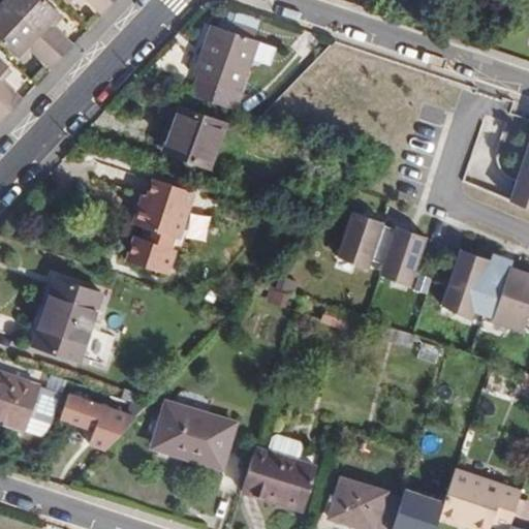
[(45,0),(7,0),(5,3),(62,57),(73,45),(50,23),(59,12),(45,0)]
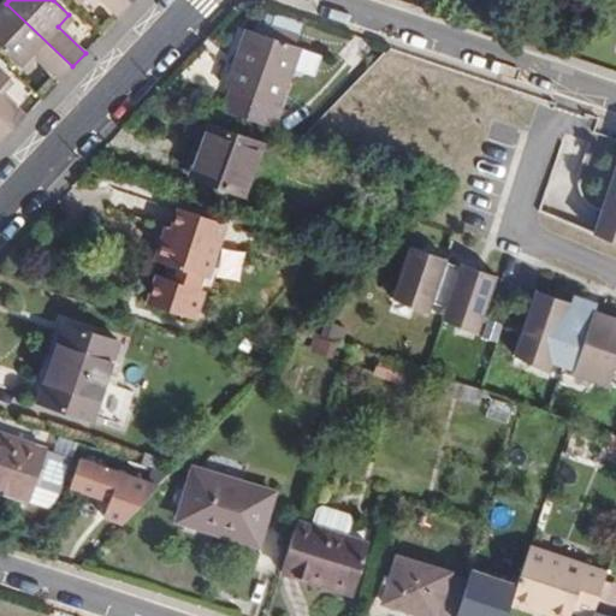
[(77,0),(81,3),(82,0),(102,0),(119,16),(132,3),(129,0),(77,0)]
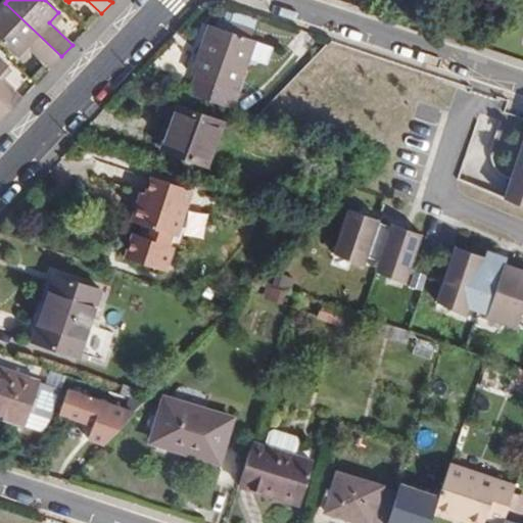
[(61,56),(5,3),(0,8),(0,40),(17,56),(28,46),(51,67),(61,56)]
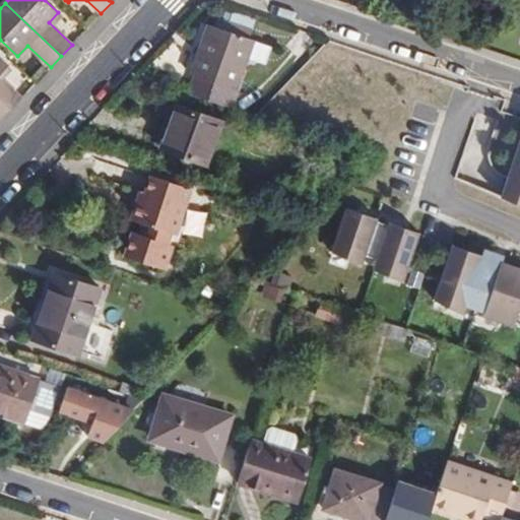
[(207,25),(191,75),(195,77),(189,94),(231,109),(246,63),(253,41),(249,40),(234,35),(207,25)]
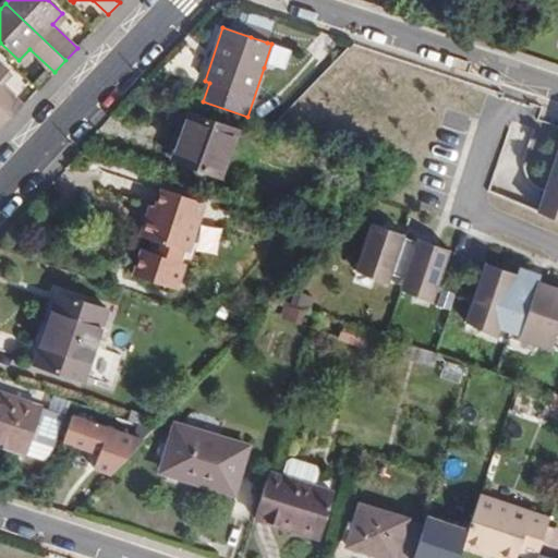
[(269,35),(254,29),(251,37),(267,43),(269,35)]
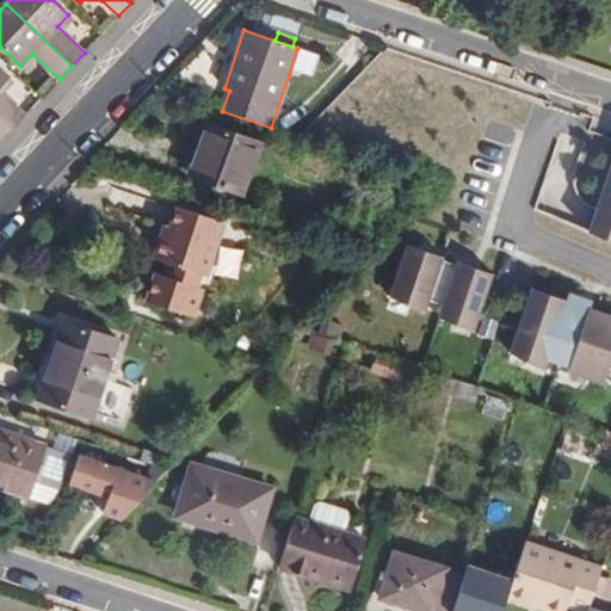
[(303,50),(297,48),(289,74),(295,75),(308,78),(315,56),(303,50)]
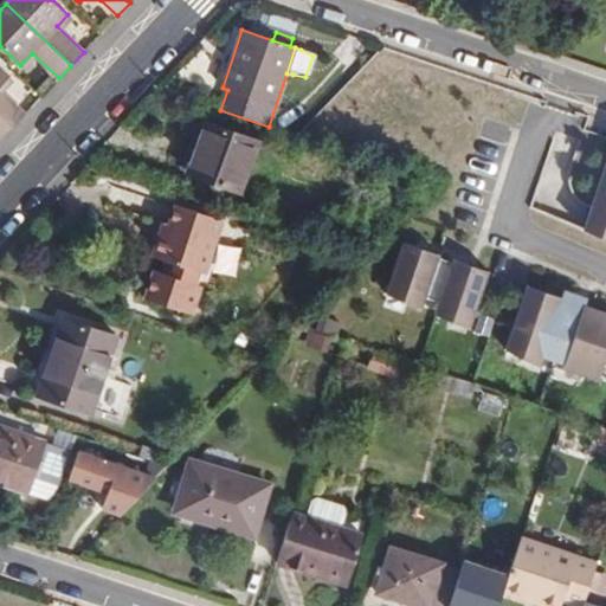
[(0,116),(12,128),(25,115),(0,91),(0,85),(10,77),(0,68),(0,116)]
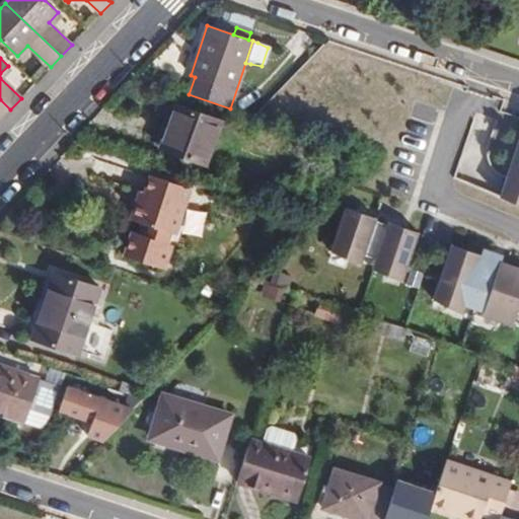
[(0,120),(10,109),(0,99),(0,120)]
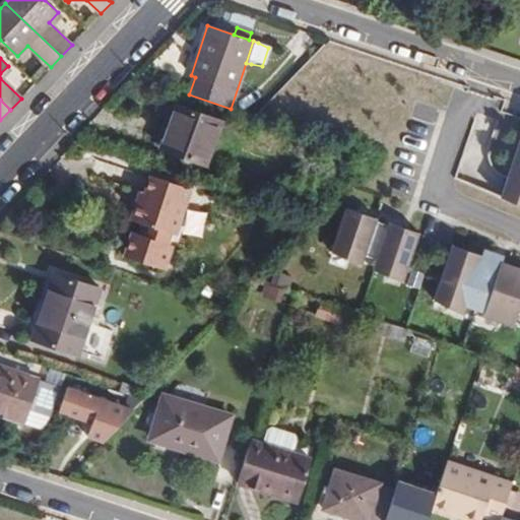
[(217,121),(176,105),(159,147),(202,164),(217,121)]
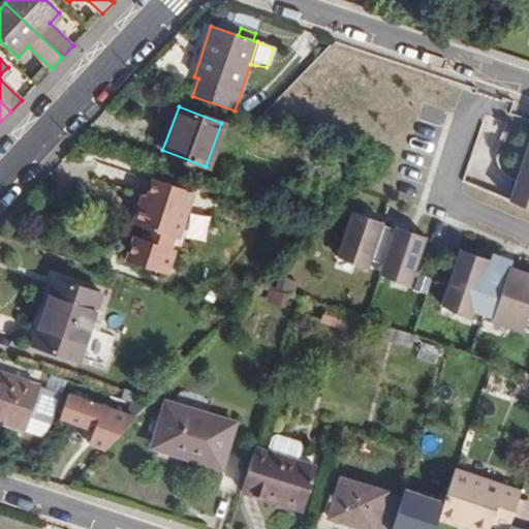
[(528,134),(508,198),(528,208),(528,134)]
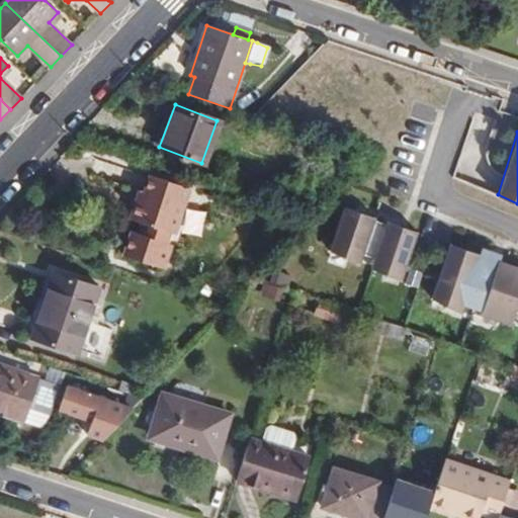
[(189,188),(150,175),(144,192),(141,200),(137,198),(130,219),(140,222),(137,233),(130,236),(122,255),(162,268),(170,244),(166,243),(169,232),(174,234),(189,188)]
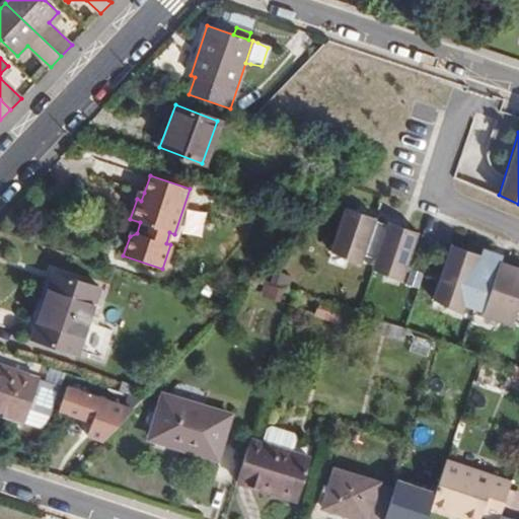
[(375,215),(343,206),(328,250),(362,261),(365,249),(376,253),(374,262),(401,270),(414,232),(373,220),(375,215)]
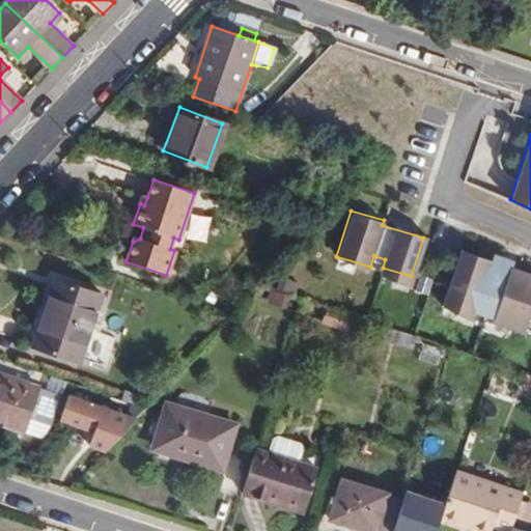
[(530,274),(464,251),(446,302),(475,312),(476,308),(495,314),(492,317),(524,329),(525,325),(530,326),(530,274)]
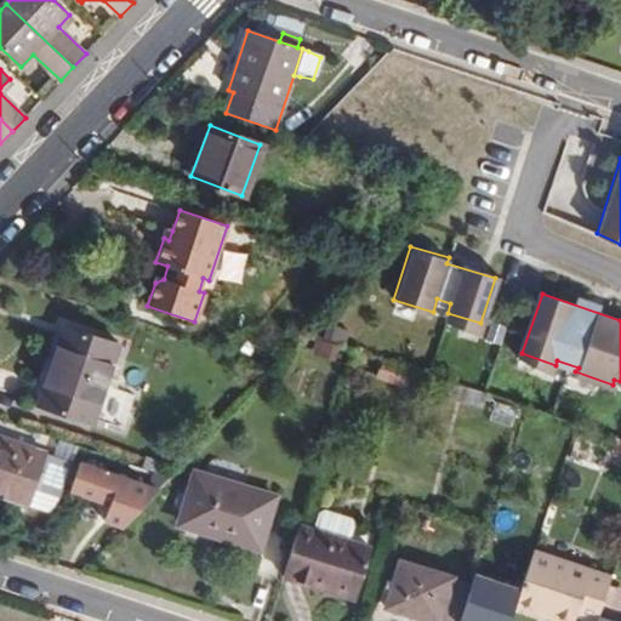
[(93,423),(119,345),(63,326),(38,405),(93,423)]
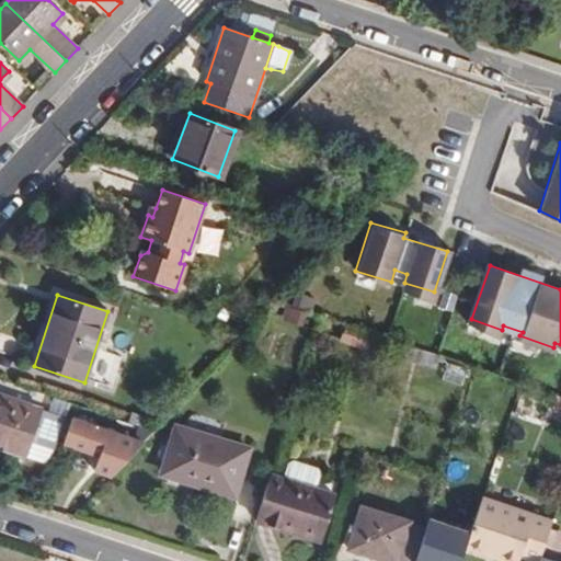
[(121,316),(107,311),(84,382),(98,387),(121,316)]
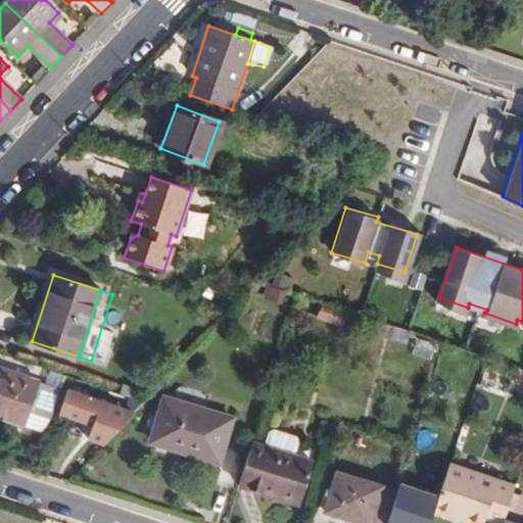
[(349,312),(323,302),(318,319),(343,327),(349,312)]
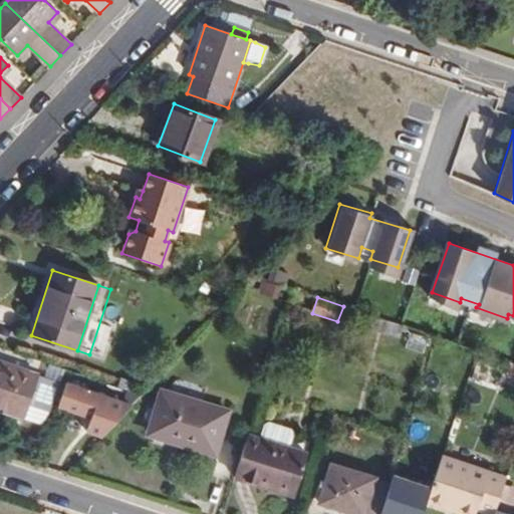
[(365,328),(400,339),(404,327),(370,315),(365,328)]
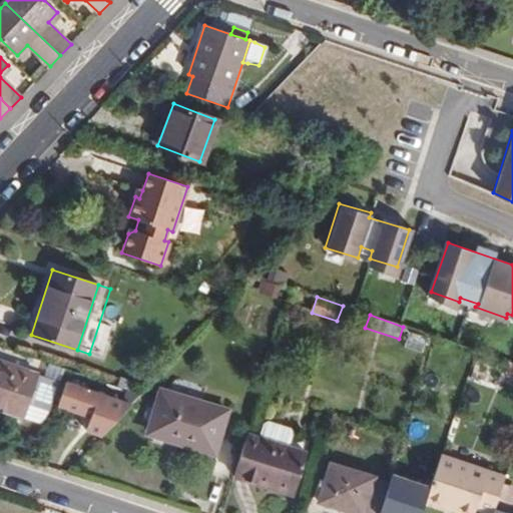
[(512,363),(509,362),(504,377),(512,379),(512,363)]
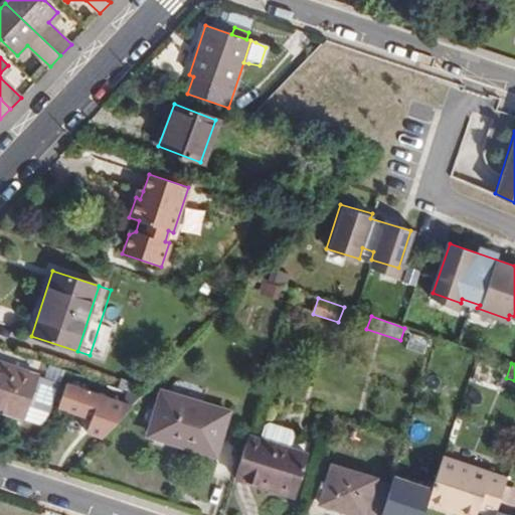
[(34,377),(0,365),(0,402),(25,410),(34,377)]
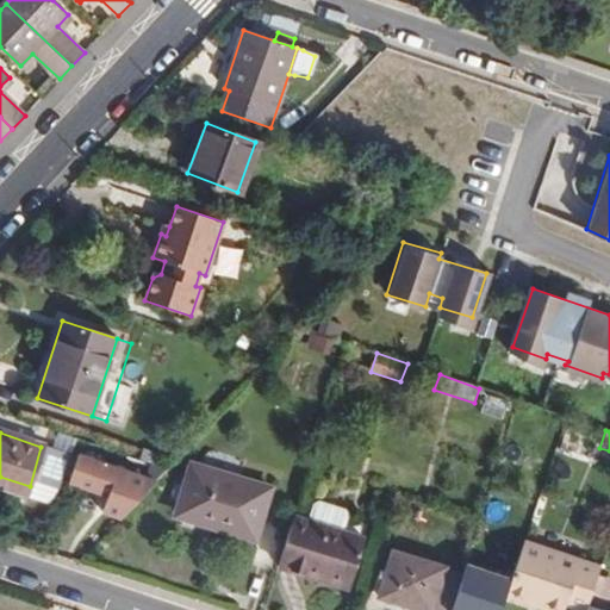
[(41,447),(30,486),(37,489),(39,483),(67,492),(70,483),(76,459),(41,447)]
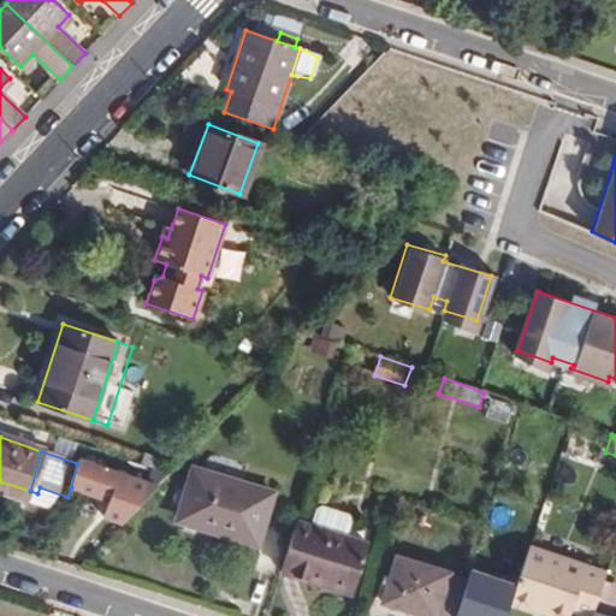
[(128,478),(105,471),(107,462),(80,452),(77,463),(71,487),(119,503),(128,478)]
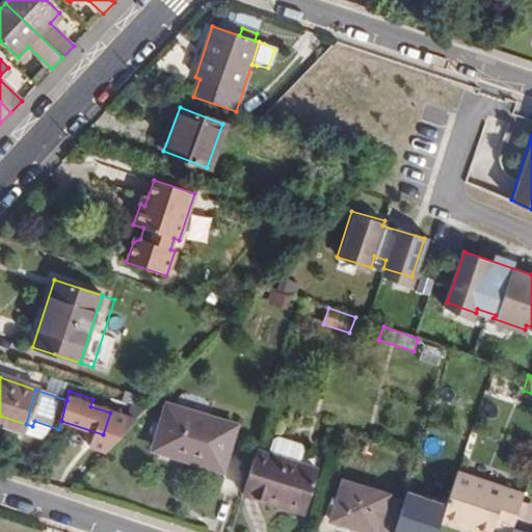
[(155,445),(190,455),(188,460),(222,471),(236,426),(167,405),(155,445)]
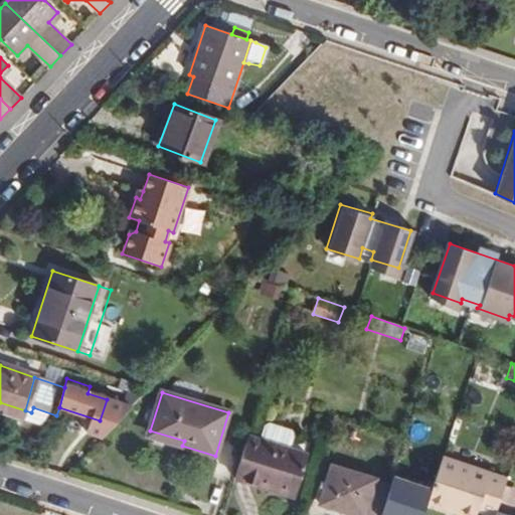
[(0,414),(22,421),(25,410),(0,402),(0,414)]
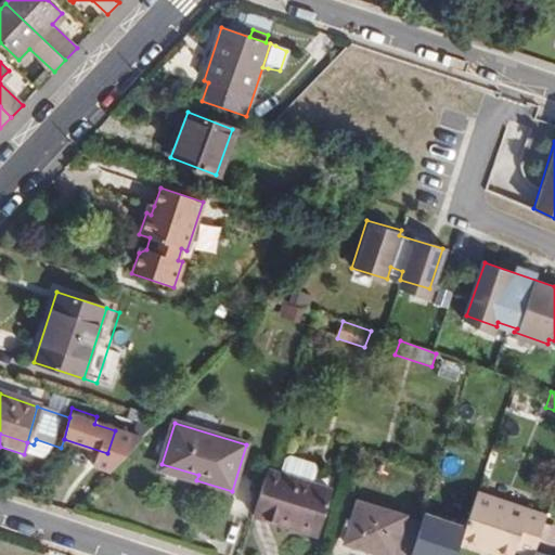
[(315,462),(291,454),(285,457),(281,474),(312,483),(318,467),(315,462)]
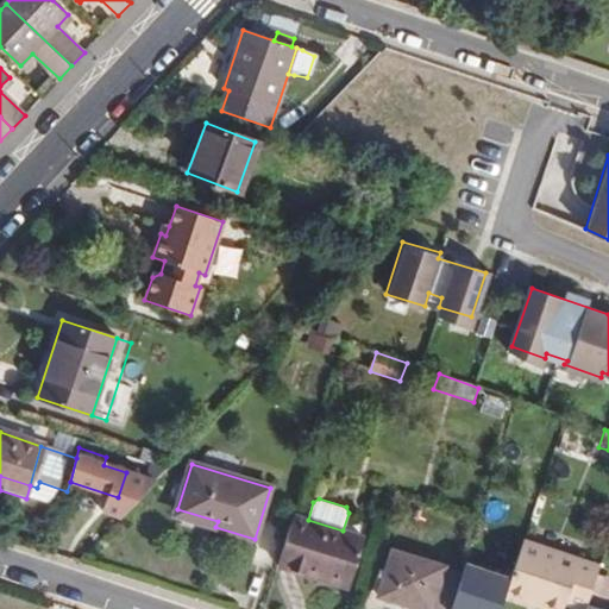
[(350,588),(365,538),(343,531),(308,520),(294,515),(277,565),(350,588)]
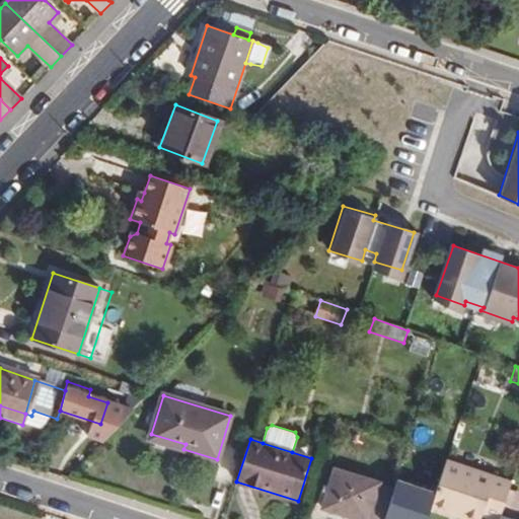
[(464,518),(479,518),(482,515),(493,518),(498,518),(501,514),(508,490),(511,483),(446,461),(432,503),(463,513),(461,518),(464,518)]
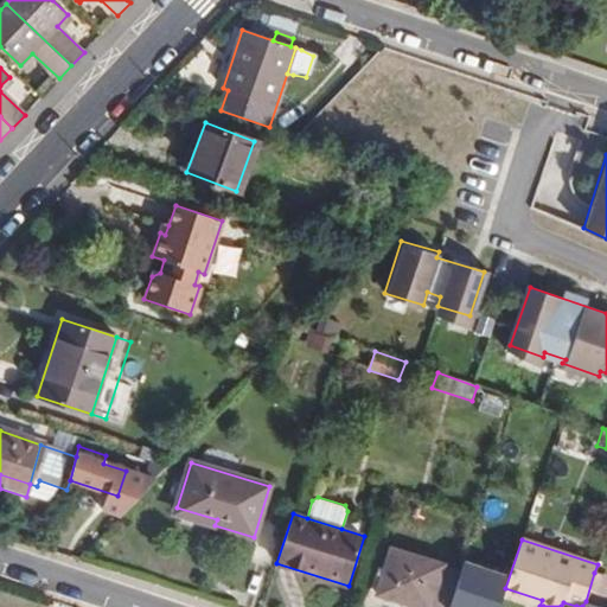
[(376,595),(414,606),(432,606),(442,574),(445,564),(390,548),(376,595)]
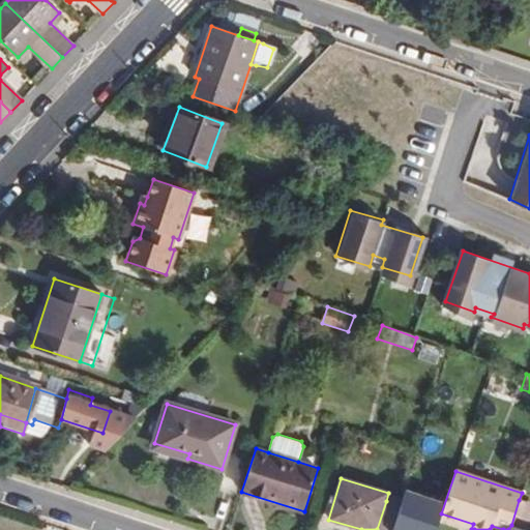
[(529,516),(529,503),(519,500),(511,525),(526,529),(529,516)]
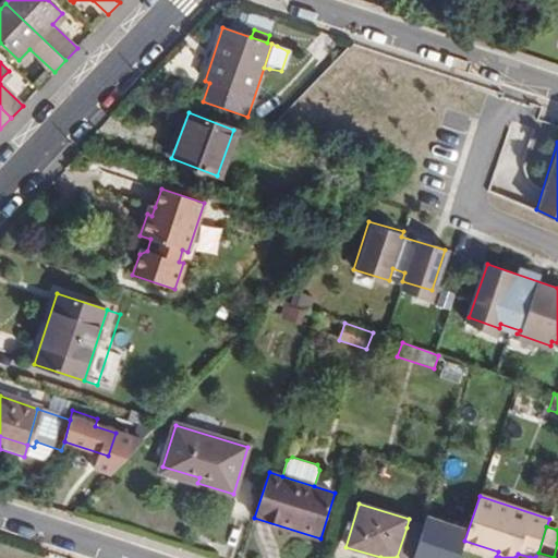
[(413,557),(422,532),(407,528),(397,557),(413,557)]
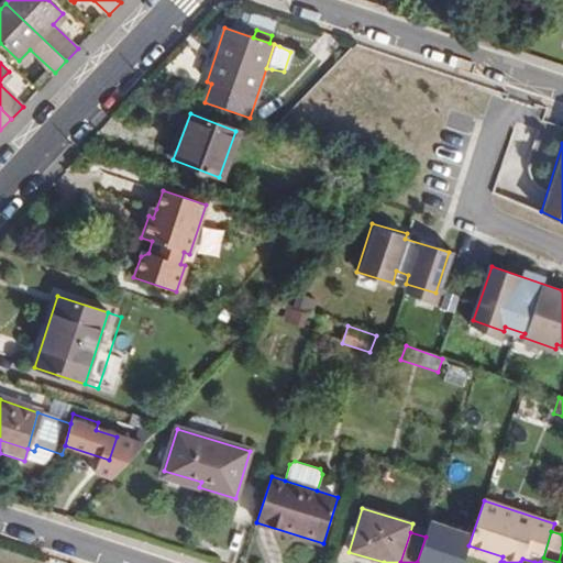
[(503,556),(468,545),(466,551),(500,562),(503,556)]
